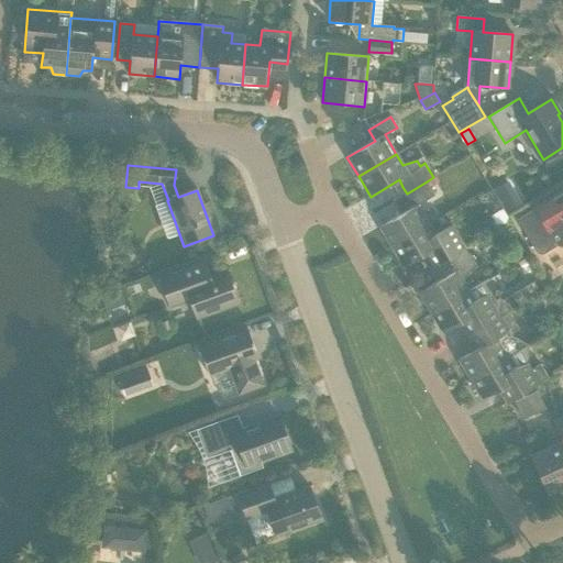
[(379,228),(392,247),(429,224),(418,206),(434,196),(427,181),(407,194),(400,197),(408,210),(379,228)]
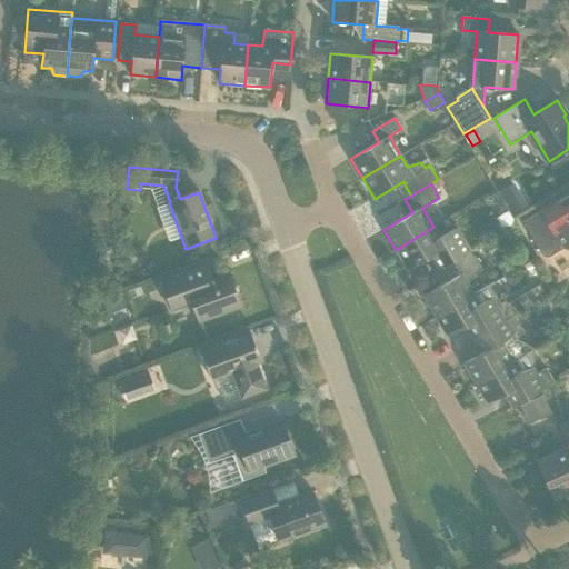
[(568,193),(522,222),(542,256),(548,257),(556,253),(562,249),(568,250),(568,193)]
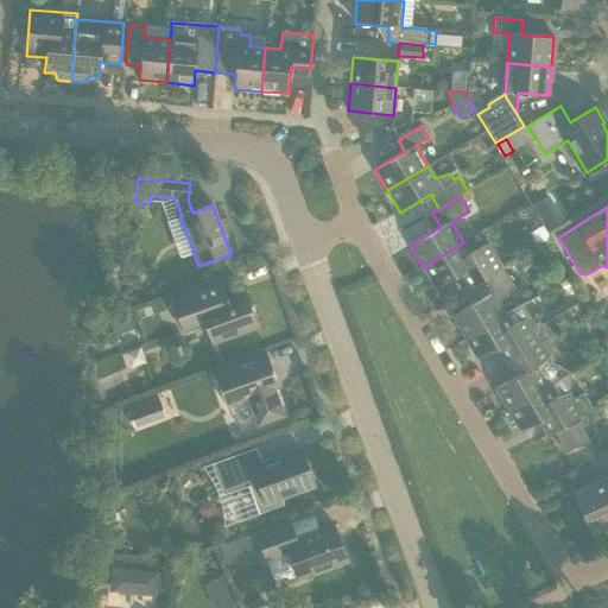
[(531,235),(520,242),(526,252),(537,245),(531,235)]
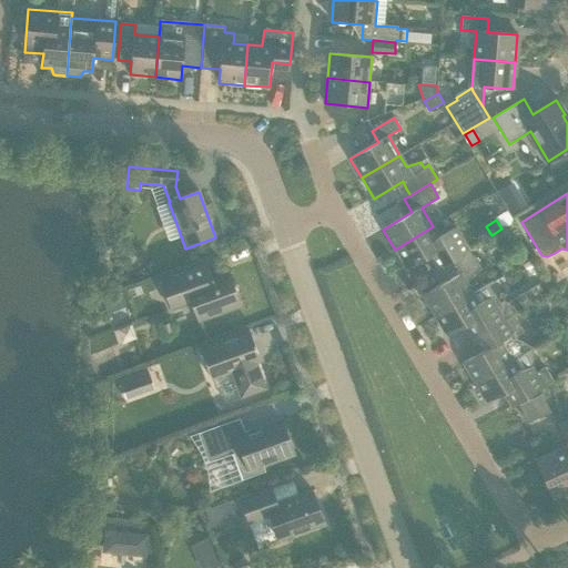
[(433,226),(395,250),(406,270),(429,256),(437,270),(443,266),(452,261),(469,251),(455,226),(438,236),(433,226)]
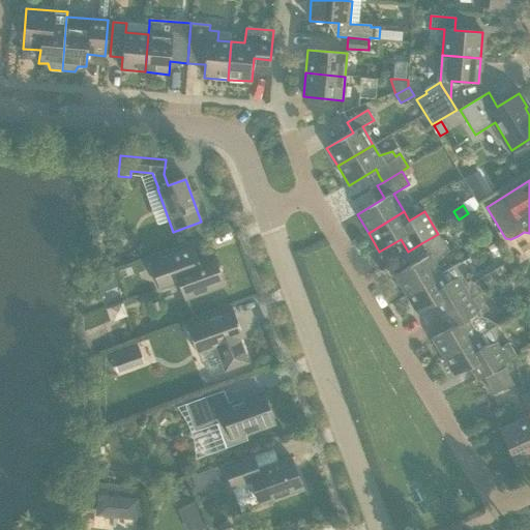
[(394,276),(405,295),(441,273),(435,264),(448,251),(438,234),(421,243),(429,256),(394,276)]
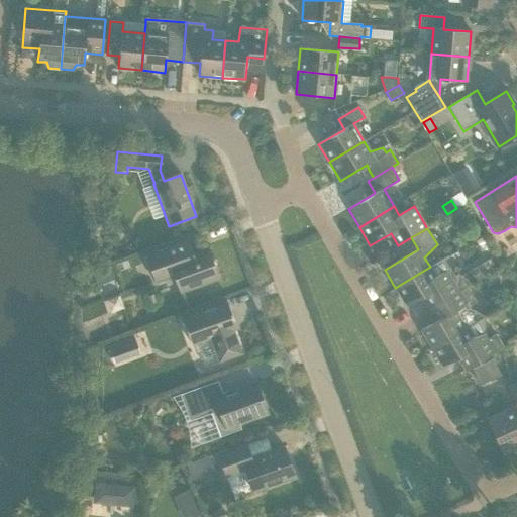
[(175,276),(180,292),(218,279),(208,249),(192,254),(188,241),(146,255),(156,282),(175,276)]
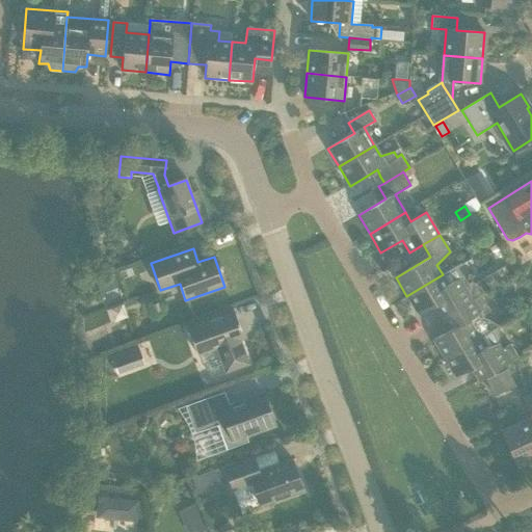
[(493,271),(499,282),(511,274),(505,264),(493,271)]
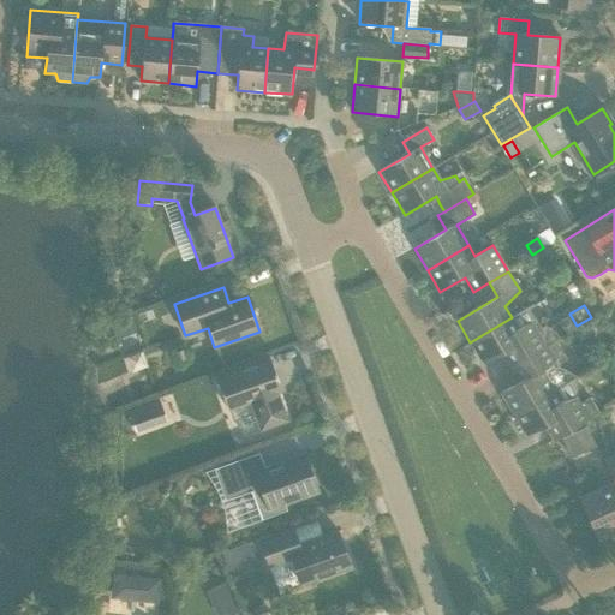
[(512,317),(470,342),(483,364),(514,346),(521,358),(554,339),(545,326),(541,329),(536,321),(529,308),(512,317)]
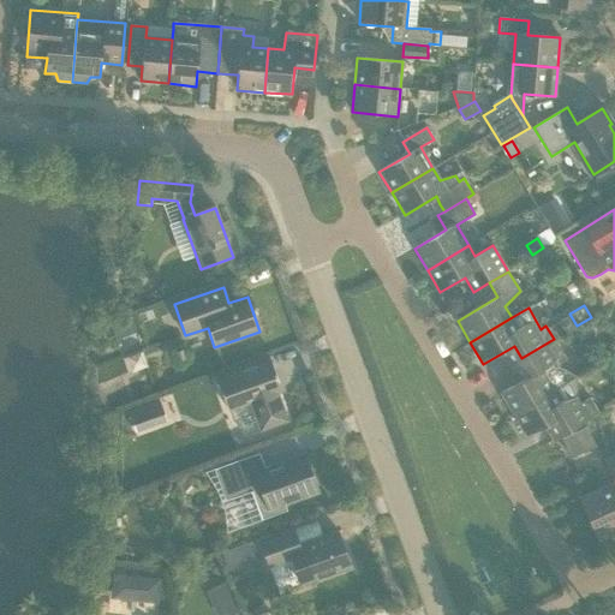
[(501,393),(513,416),(578,377),(578,376),(560,366),(566,360),(555,340),(554,339),(521,358),(529,371),(521,375),(521,381),(501,393)]
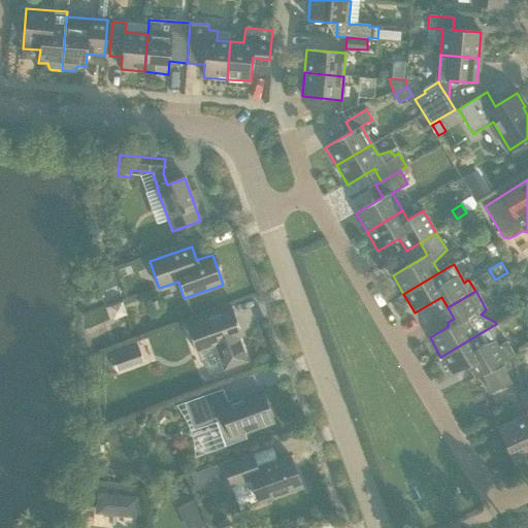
[(215,347),(224,370),(246,362),(238,337),(241,336),(232,309),(187,326),(197,354),(215,347)]
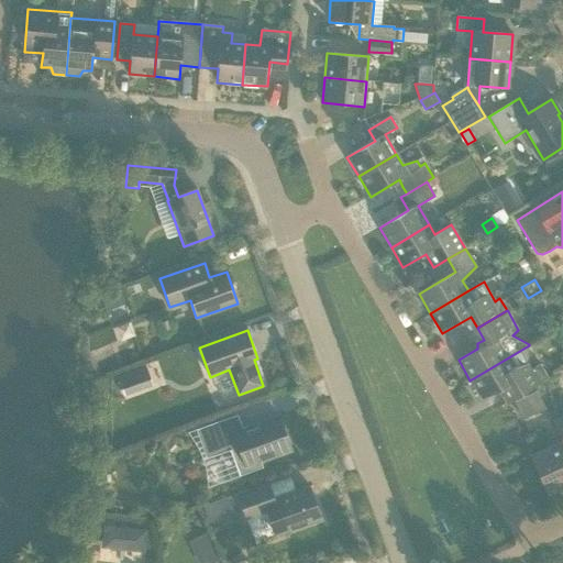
[(529,345),(470,381),(482,400),(499,389),(507,404),(549,377),(541,363),(531,370),(528,364),(529,345)]
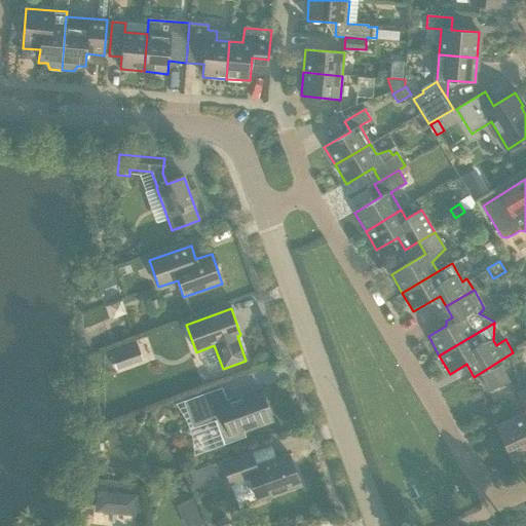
[(124,348),(111,353),(118,371),(130,366),(124,348)]
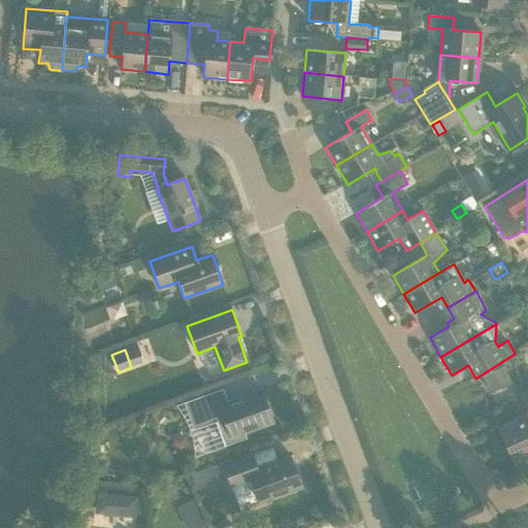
[(222,384),(239,378),(237,369),(220,373),(222,384)]
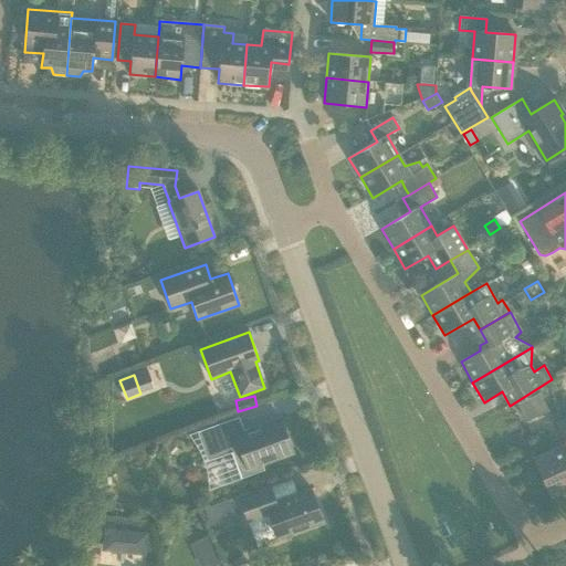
[(208,428),(198,432),(208,461),(219,458),(231,453),(241,479),(263,470),(261,464),(293,453),(281,418),(242,432),(238,418),(208,428)]
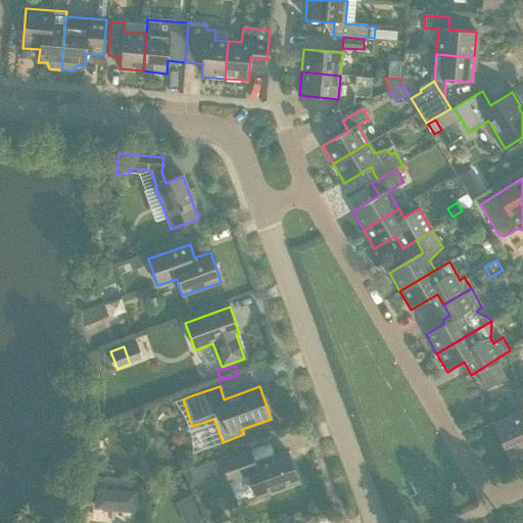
[(522,389),(516,393),(522,409),(522,411),(493,425),(509,459),(513,457),(514,459),(522,454),(522,453),(522,452),(522,389)]
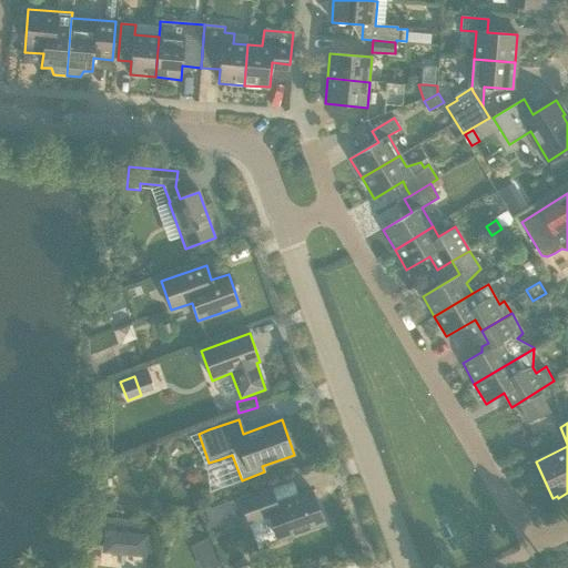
[(270,517),(279,541),(324,525),(312,492),(276,504),(271,489),(240,500),(249,524),(270,517)]
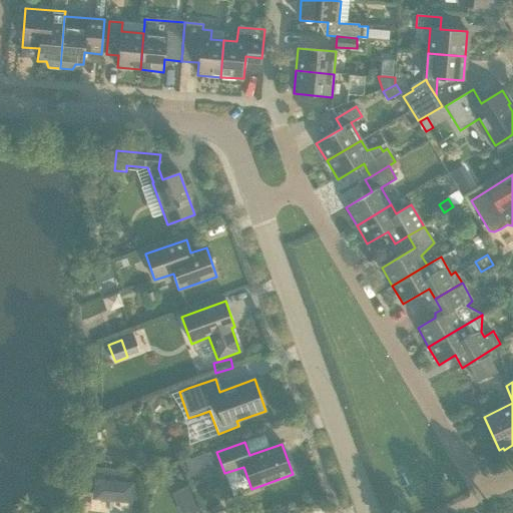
[(213,468),(207,451),(199,454),(205,471),(213,468)]
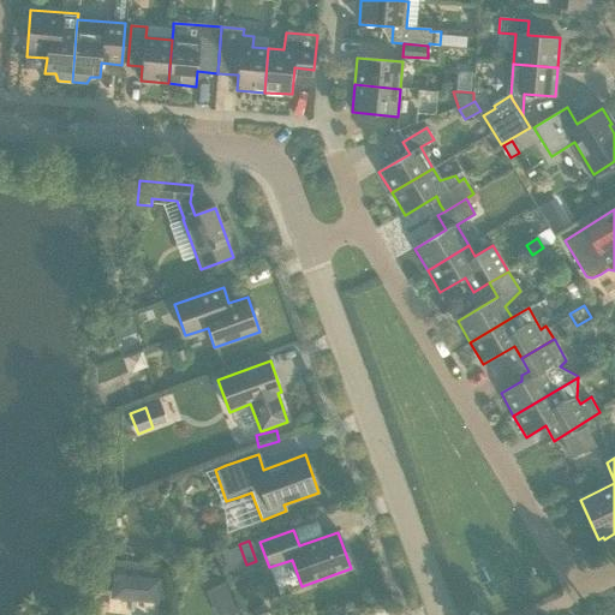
[(160,557),(171,567),(177,559),(177,553),(169,547),(160,557)]
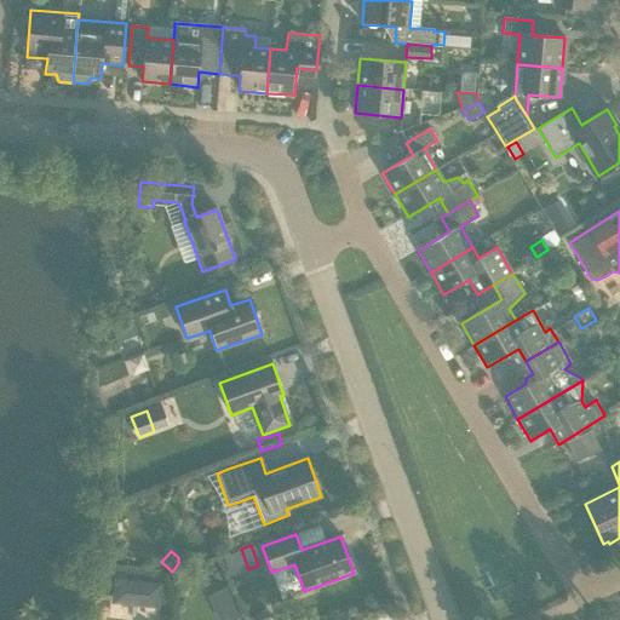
[(112,603),(160,608),(162,583),(114,578),(112,603)]
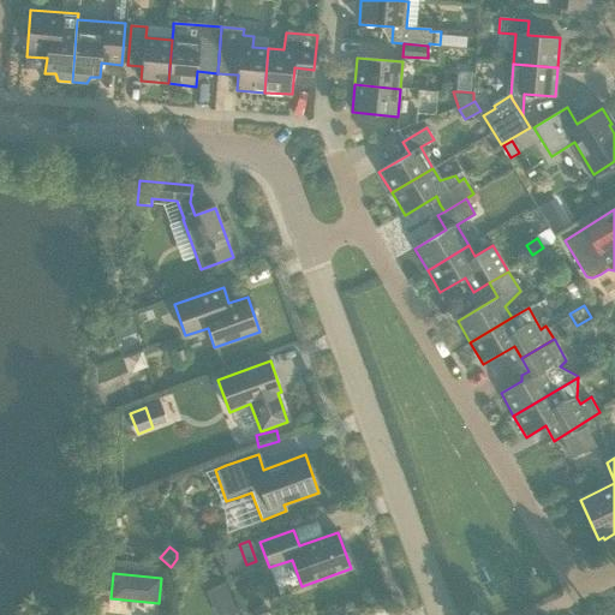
[(226,583),(207,592),(210,601),(230,591),(226,583)]
